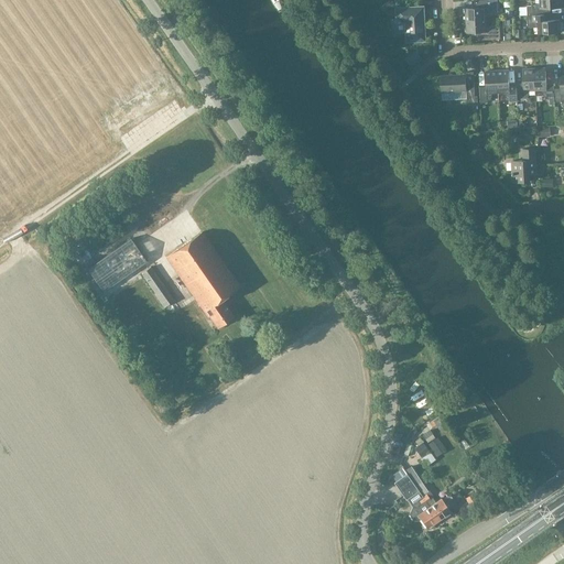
[(465,9),(465,21),(486,20),(486,13),(498,12),(496,0),(492,0),(479,1),(479,8),(465,9)]
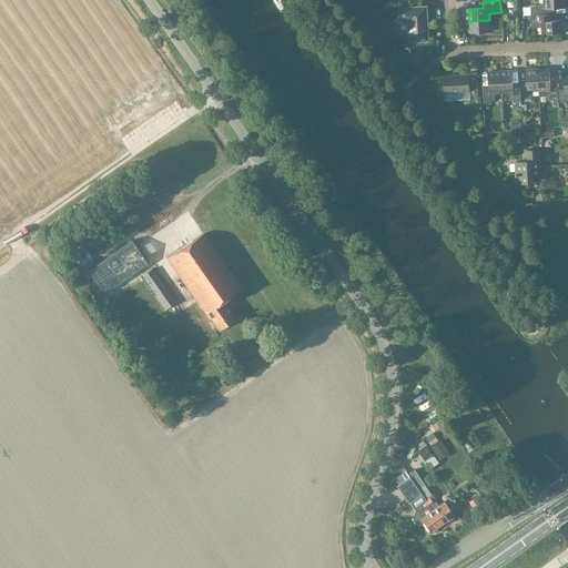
[(565,0),(543,0),(544,3),(536,6),(530,6),(530,8),(530,16),(546,14),(546,9),(566,8),(565,0)]
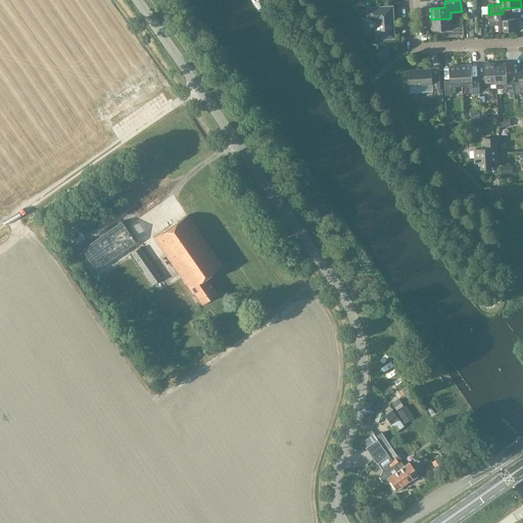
[(394,38),(392,7),(368,8),(369,19),(364,19),(369,30),(377,29),(378,39),(394,38)]
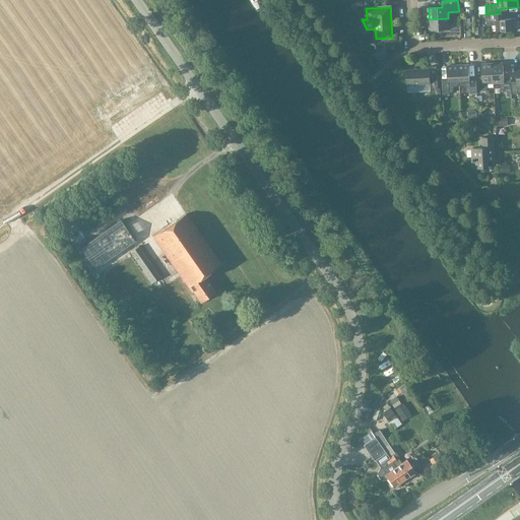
[(485,14),(486,25),(496,25),(496,31),(516,30),(516,28),(517,28),(519,26),(519,21),(517,20),(515,20),(515,18),(501,19),(500,13),(485,14)]
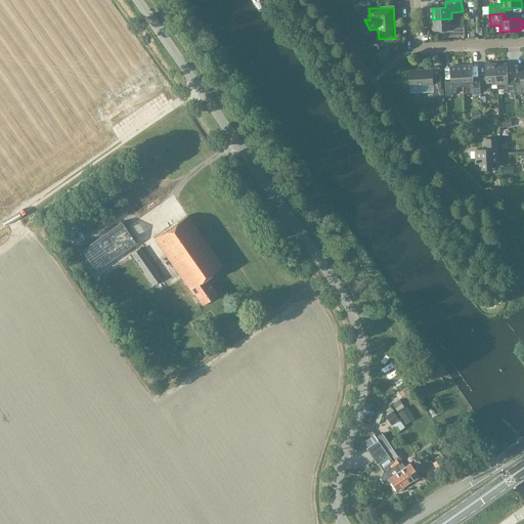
[(451,18),(432,19),(433,31),(446,30),(447,37),(464,36),(464,25),(451,25),(451,18)]
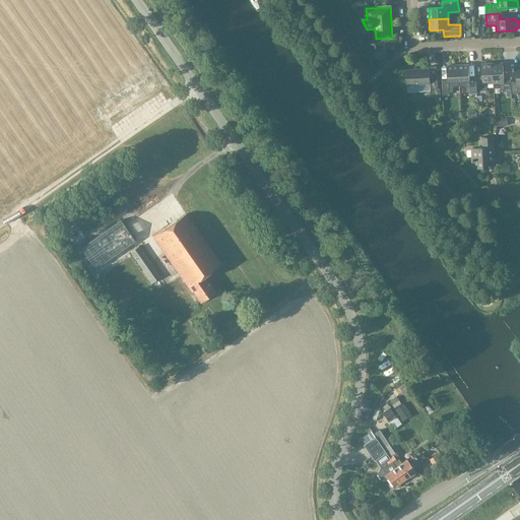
[(475,79),(476,91),(485,90),(488,83),(493,83),(492,63),(481,64),(482,78),(475,79)]
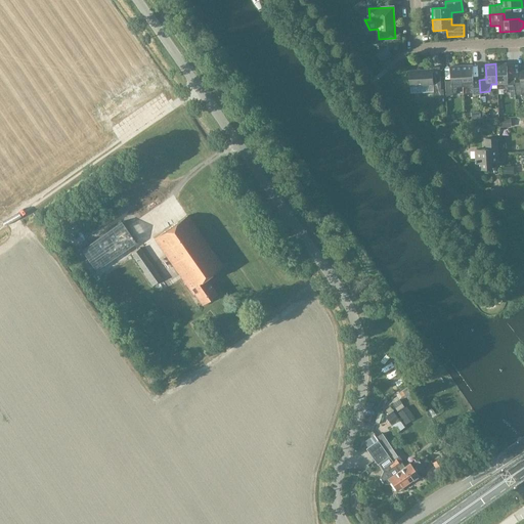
[(507,63),(495,63),(496,84),(503,84),(505,90),(508,90),(508,93),(511,92),(515,92),(514,83),(514,78),(507,78),(507,63)]
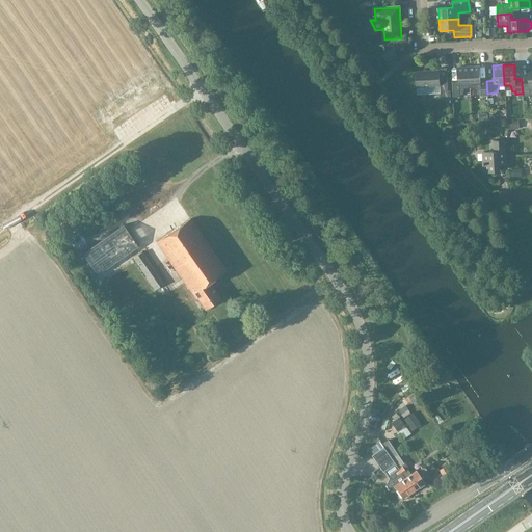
[(470,87),(469,67),(457,68),(458,82),(452,83),(452,96),(453,96),(453,97),(459,97),(459,95),(462,95),(463,87),(470,87)]
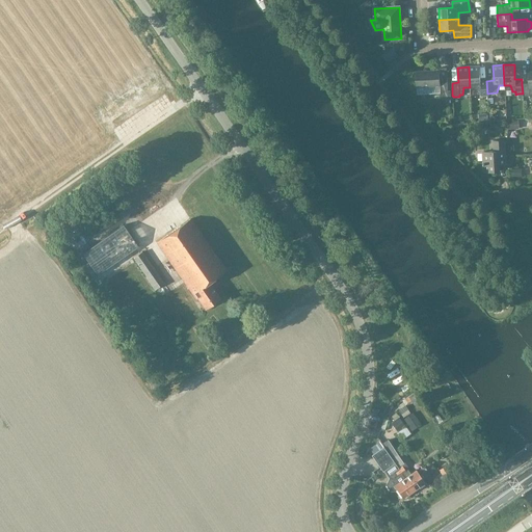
[(479,67),(469,67),(470,87),(475,87),(477,94),(481,94),(481,96),(487,95),(487,94),(486,81),(480,81),(479,67)]
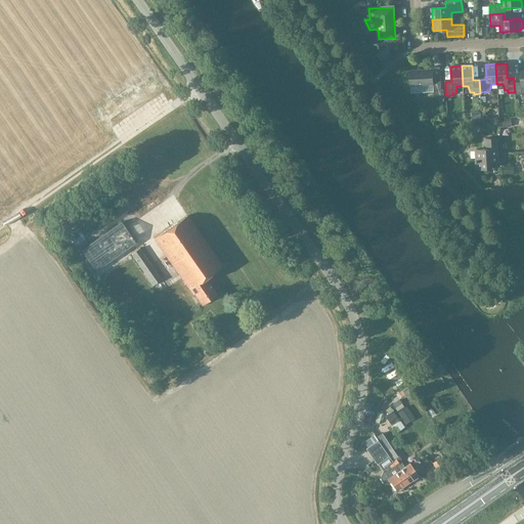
[(520,83),(514,83),(515,92),(515,95),(521,95),(523,94),(523,67),(520,68),(520,83)]
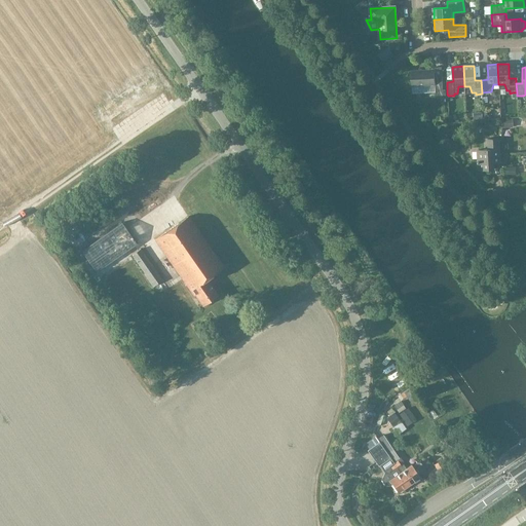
[(435,85),(435,96),(443,96),(442,77),(434,77),(434,70),(411,71),(411,86),(435,85)]
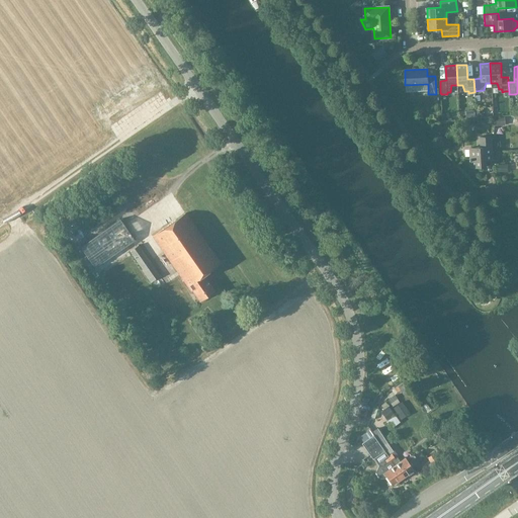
[(495,127),(504,126),(503,118),(494,118),(495,127)]
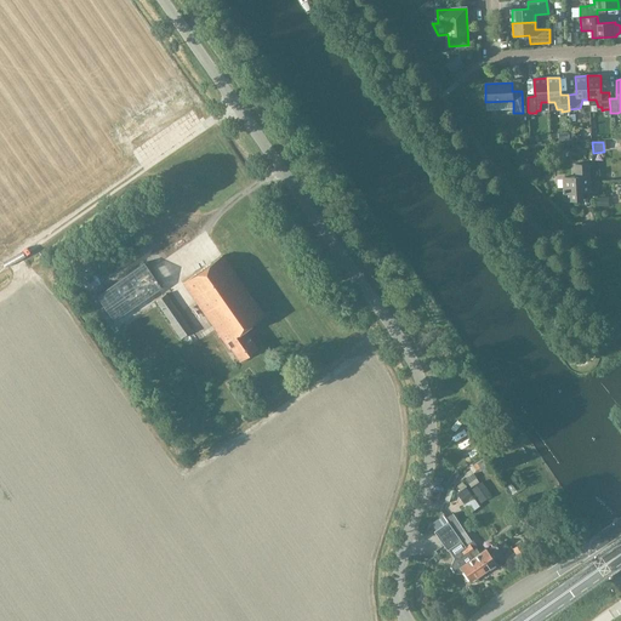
[(582,192),(590,192),(588,164),(575,165),(576,177),(563,177),(564,200),(582,200),(582,192)]
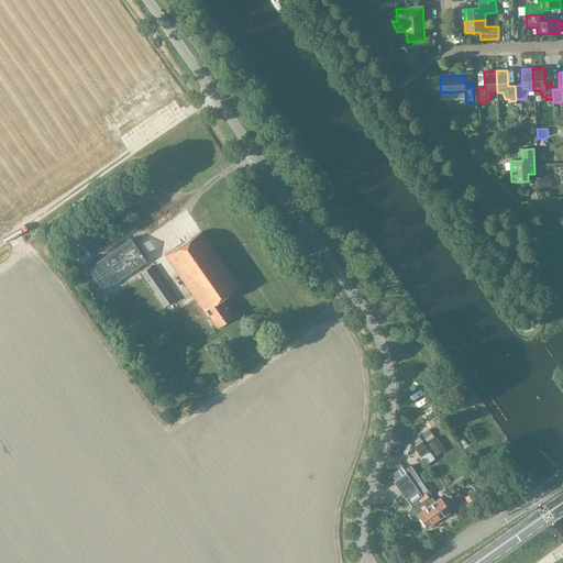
[(219,299),(238,286),(200,231),(165,256),(207,317),(208,315),(217,327),(231,317),(219,299)]
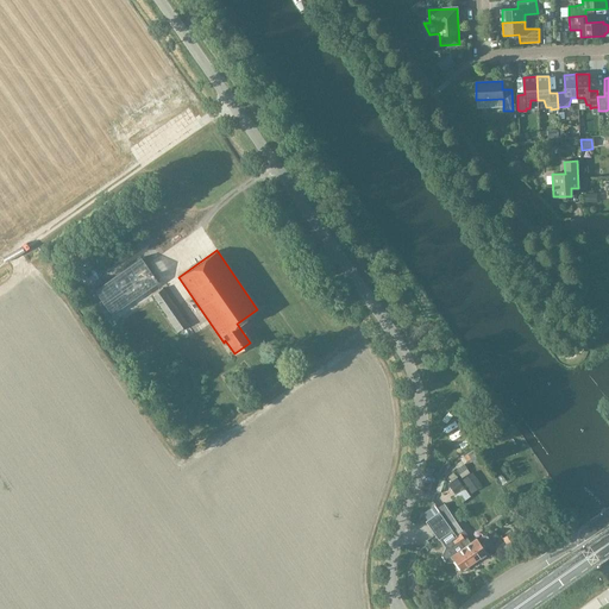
[(93,290),(110,315),(157,283),(140,258),(93,290)]
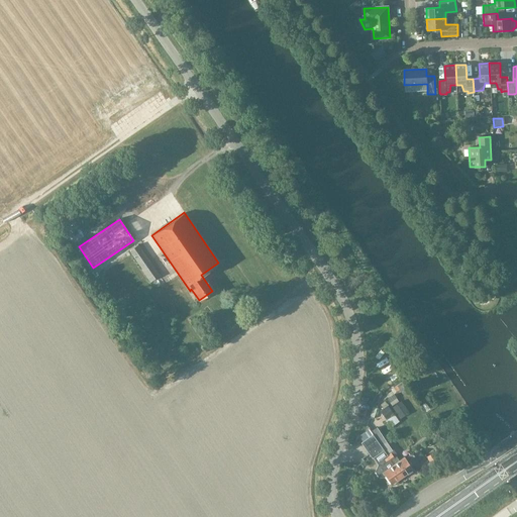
[(140,270),(148,282),(158,276),(137,245),(128,251),(141,269),(140,270)]
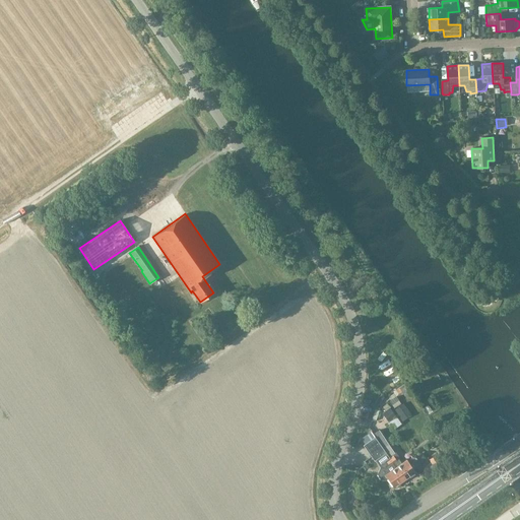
[(385,367),(375,372),(378,377),(388,372),(385,367)]
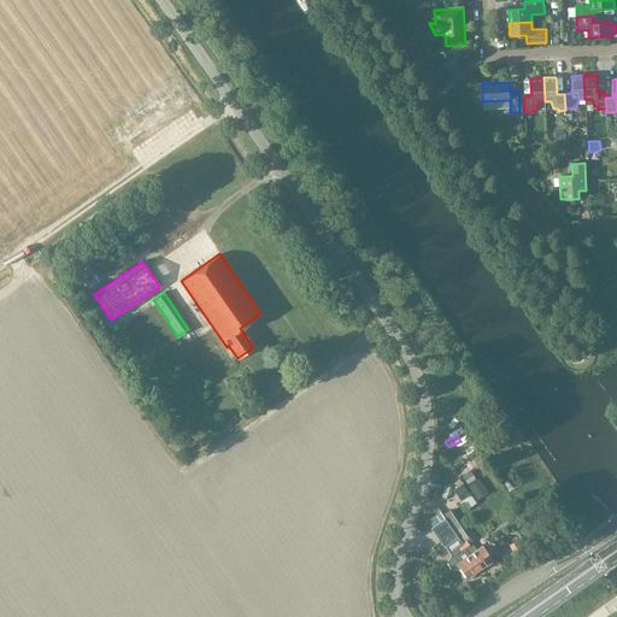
[(471,471),(463,476),(469,486),(477,480),(471,471)]
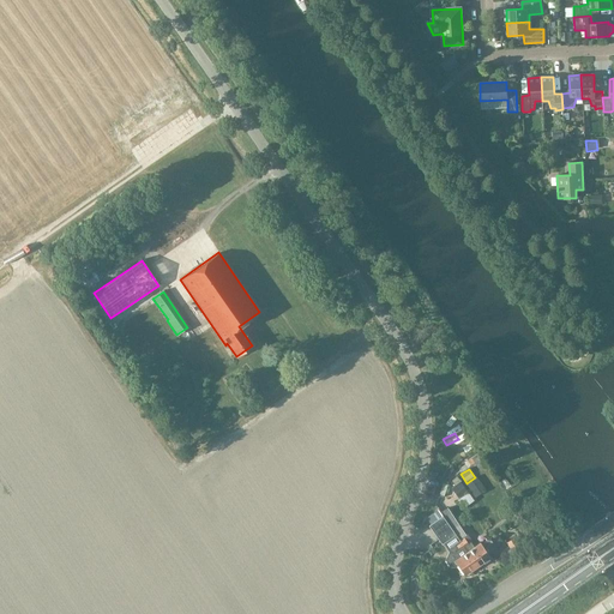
[(475,477),(467,483),(473,491),(482,485),(476,476),(475,477)]
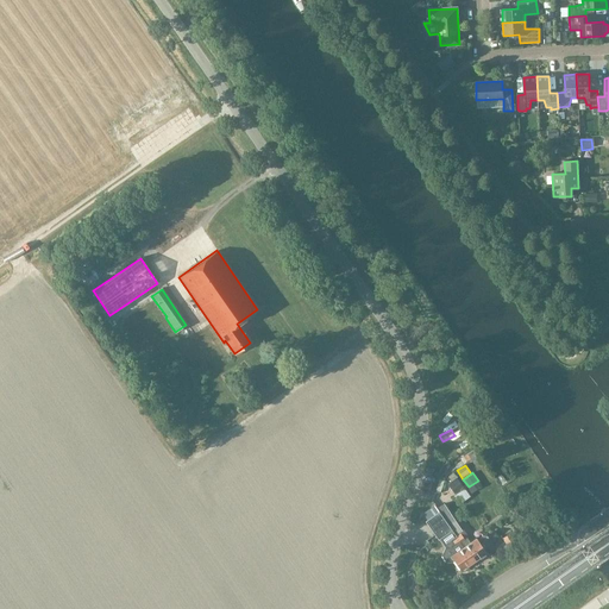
[(452,481),(447,484),(454,494),(464,488),(457,477),(452,481)]
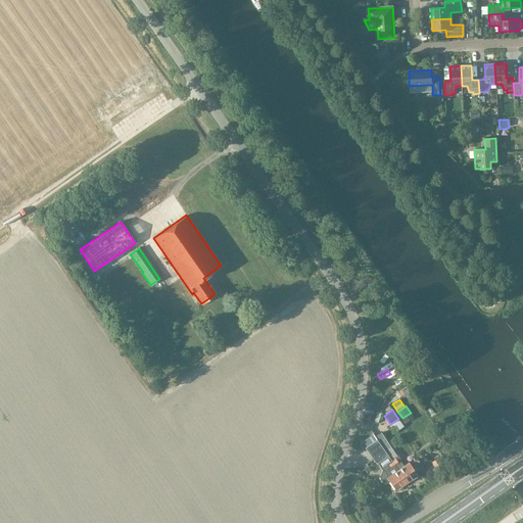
[(392,461),(407,482),(417,475),(417,474),(422,470),(423,467),(418,460),(415,460),(409,464),(409,463),(403,466),(401,462),(402,461),(397,455),(396,455),(381,432),(374,436),(387,456),(392,461)]
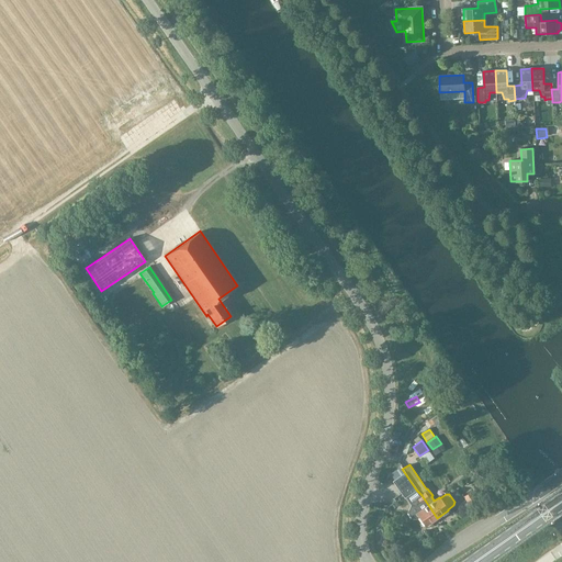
[(401,468),(390,475),(393,480),(393,481),(404,497),(405,497),(416,490),(402,469),(401,468)]
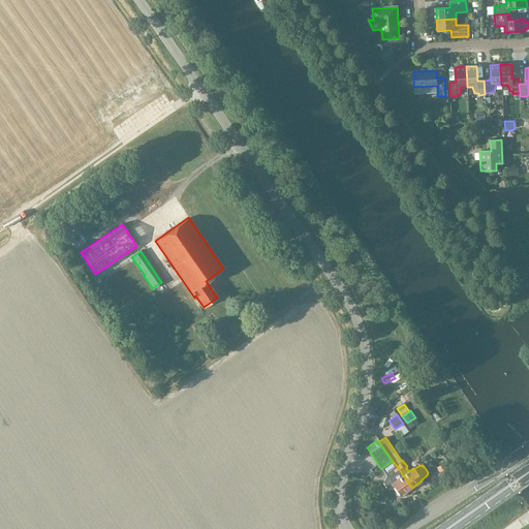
[(392,461),(381,468),(386,476),(383,483),(387,488),(394,487),(395,489),(400,496),(411,488),(397,466),(392,461)]
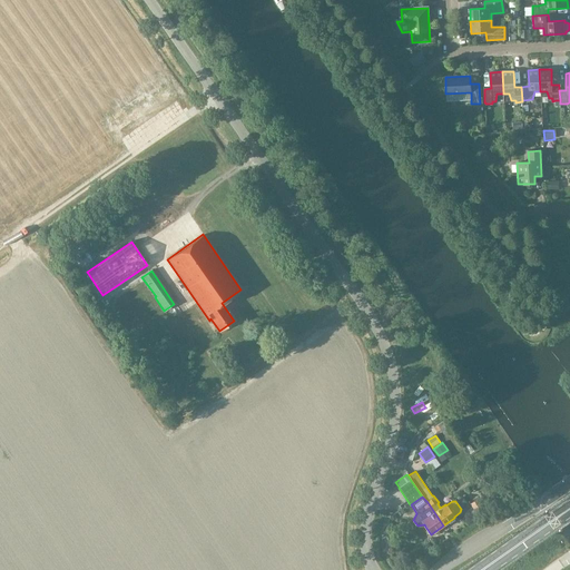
[(470,503),(475,512),(483,508),(478,499),(470,503)]
